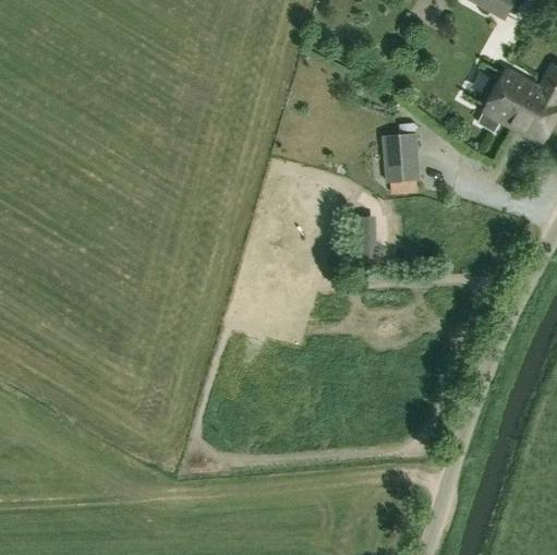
[(471,0),(503,17),(506,12),(512,0),(471,0)]
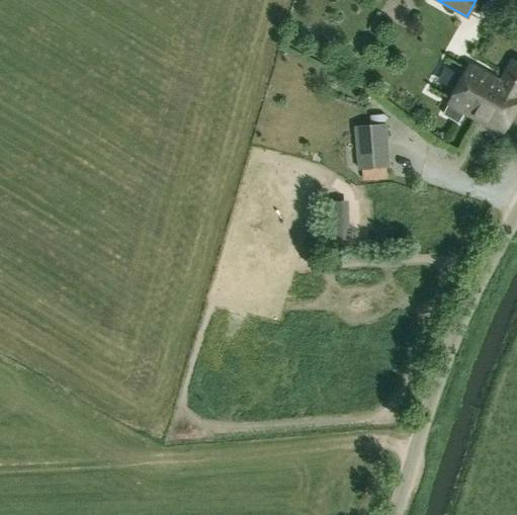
[(516,60),(511,58),(500,79),(500,80),(479,119),(502,132),(516,102),(516,60)]
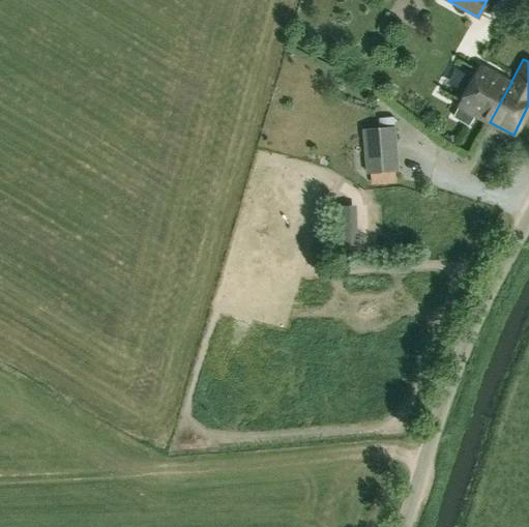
[(511,81),(479,64),(458,105),(465,109),(459,119),(468,123),(474,113),(490,122),(511,82),(511,81)]
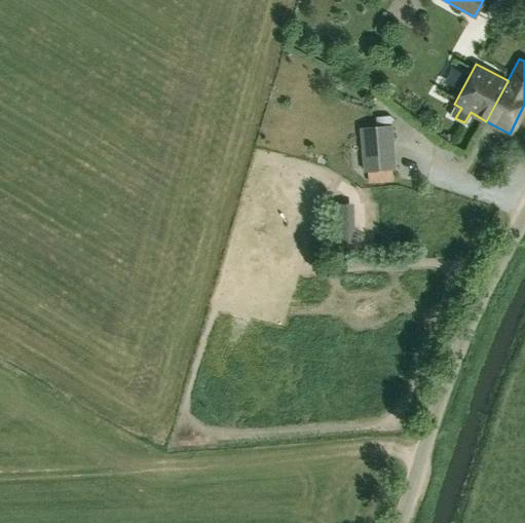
[(363,169),(396,165),(391,125),(359,128),(363,169)]
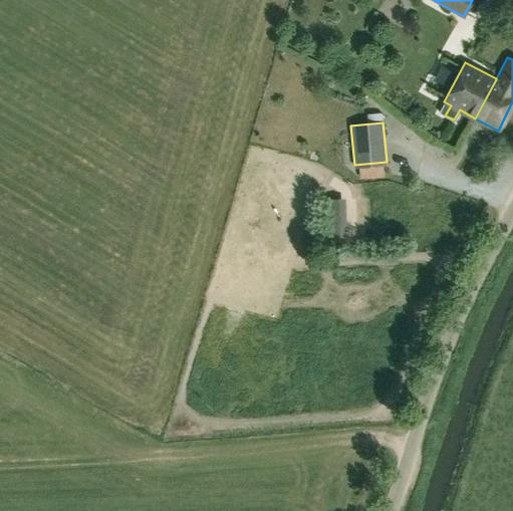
[(340,234),(339,203),(321,204),(322,235),(340,234)]
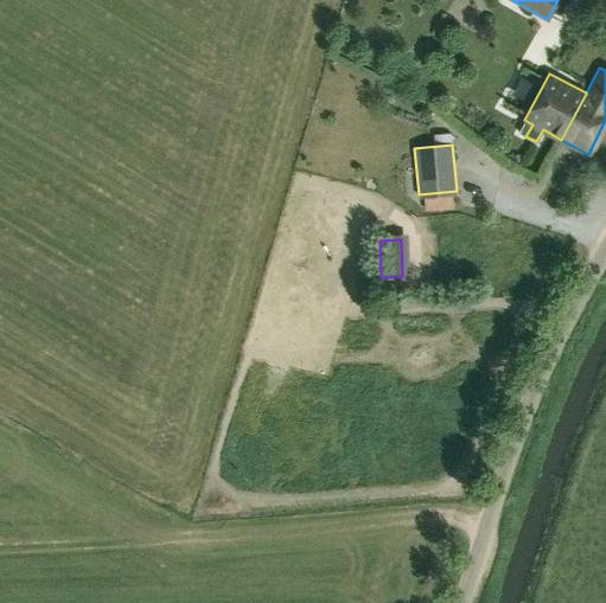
All buildings are outlined.
